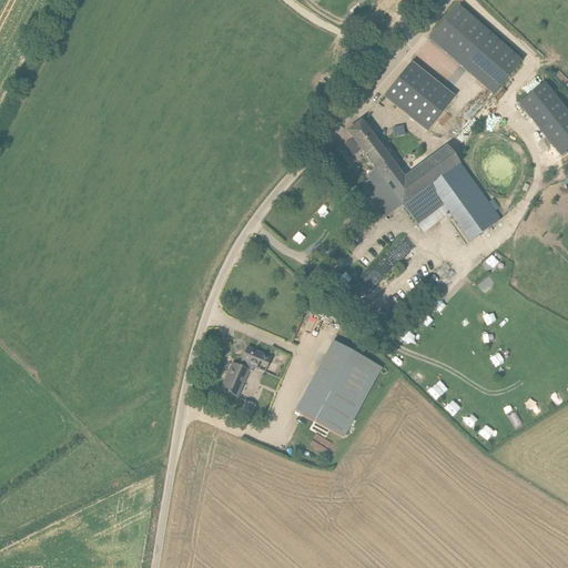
[(519,60),(458,10),(430,42),(493,93),(519,60)]
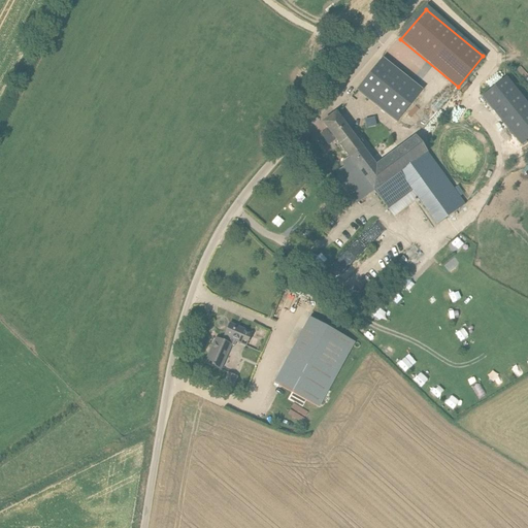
[(357,88),(397,121),(422,89),(420,88),(382,57),(357,88)]
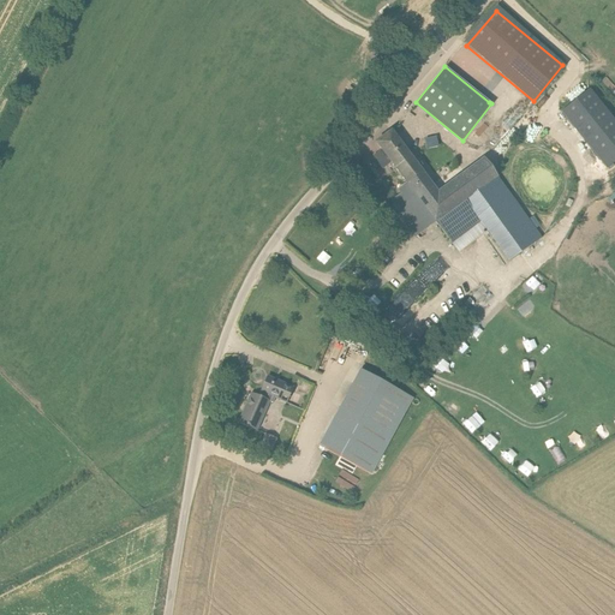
[(589,90),(561,112),(607,168),(614,161),(614,121),(590,90),(589,90)]
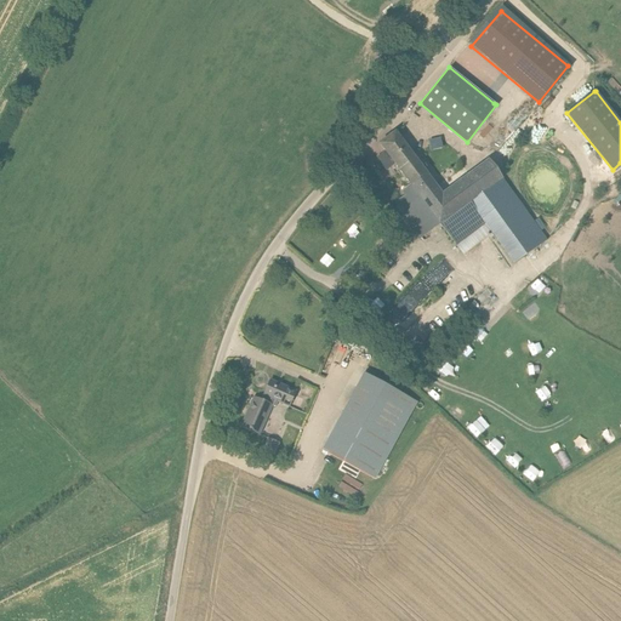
[(399,171),(415,160),(394,134),(380,144),(386,152),(377,158),(386,170),(394,163),(399,171)]
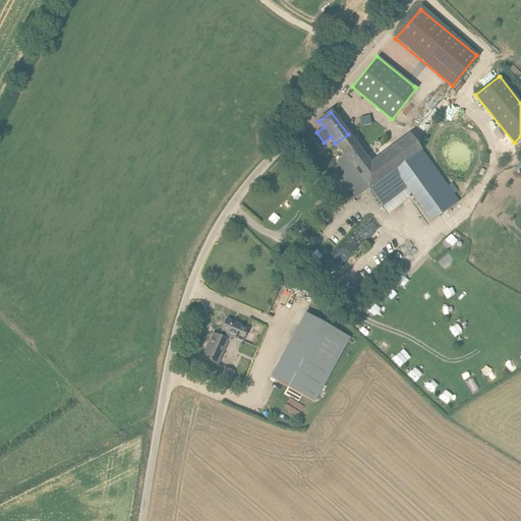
[(338,177),(364,157),(348,134),(335,143),(344,156),(338,160),(341,164),(333,170),(338,177)]
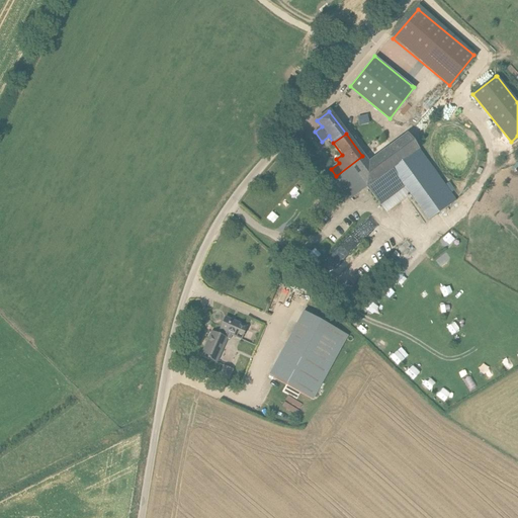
[(456,200),(419,149),(408,135),(368,163),(362,156),(336,176),(352,198),(367,186),(380,204),(385,212),(410,195),(428,222),(456,200)]
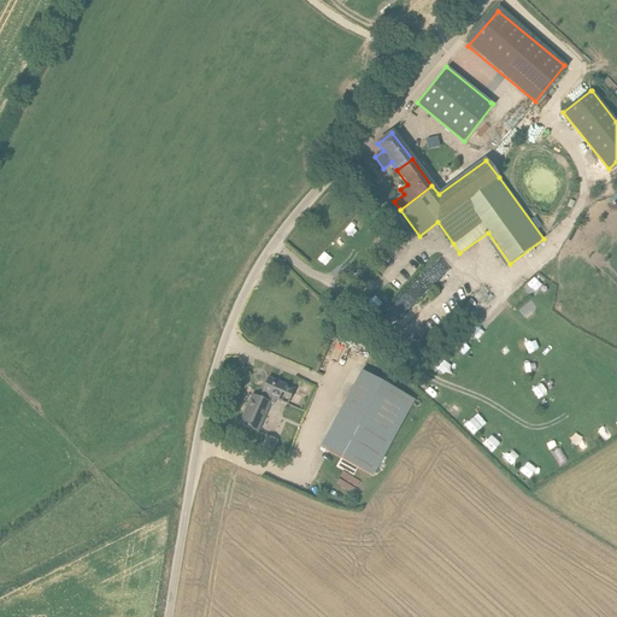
[(527,317),(535,312),(529,301),(522,306),(527,317)]
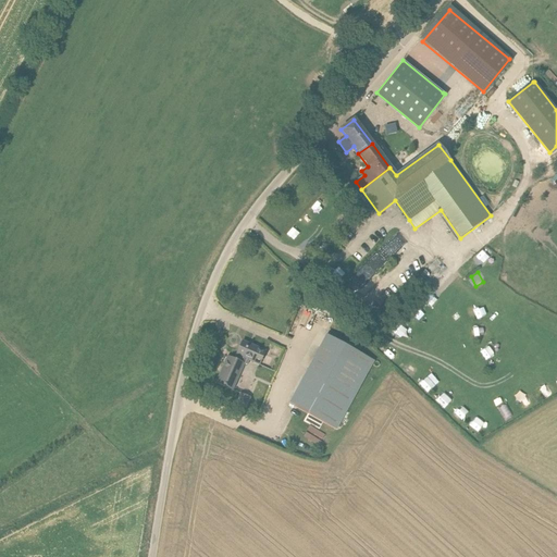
[(417,309),(410,316),(419,323),(425,317),(417,309)]
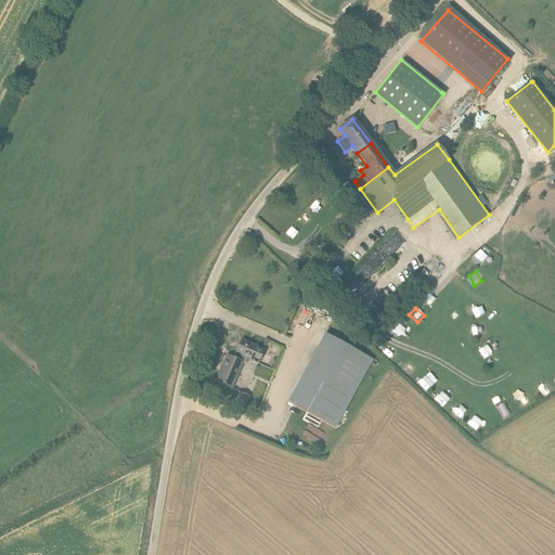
[(373,360),(325,334),(288,402),(335,427),(373,360)]
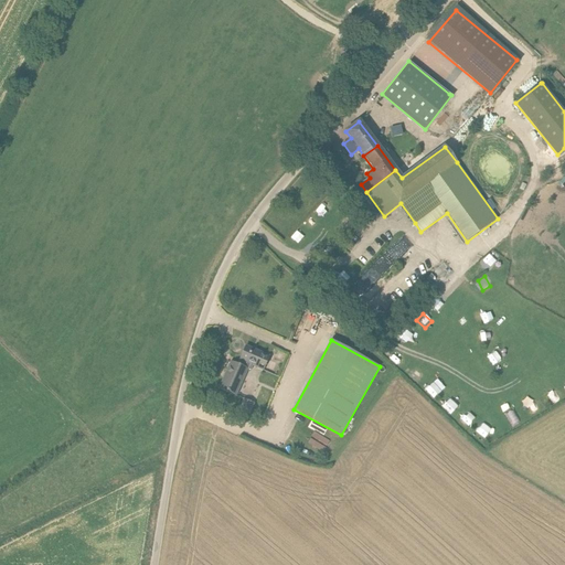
[(249,364),(263,370),(269,355),(246,345),(240,360),(243,362),(249,364)]
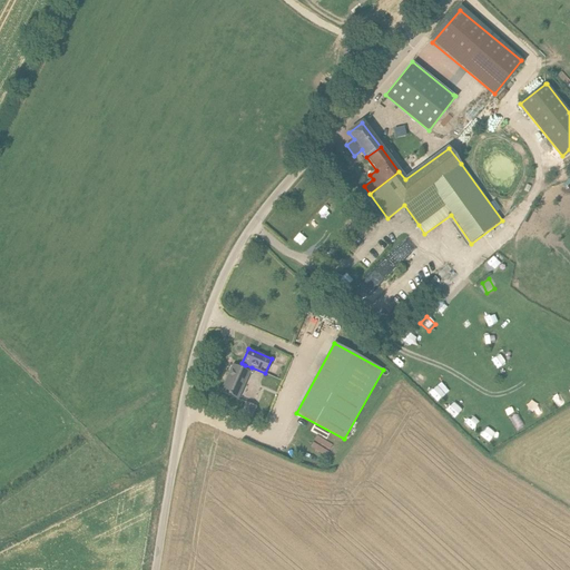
[(238,399),(252,367),(245,365),(243,370),(233,365),(220,392),(238,399)]
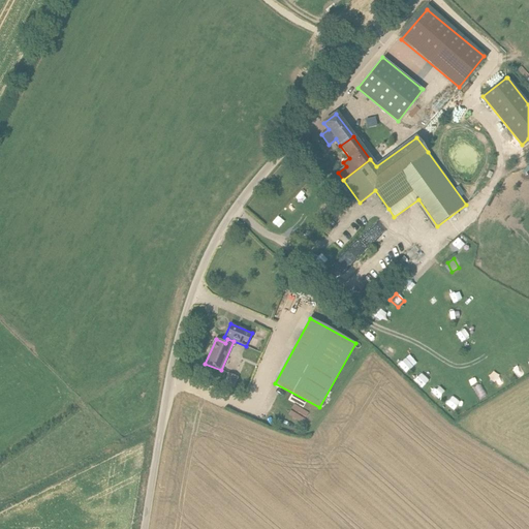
[(408,358),(401,365),(406,371),(414,364),(408,358)]
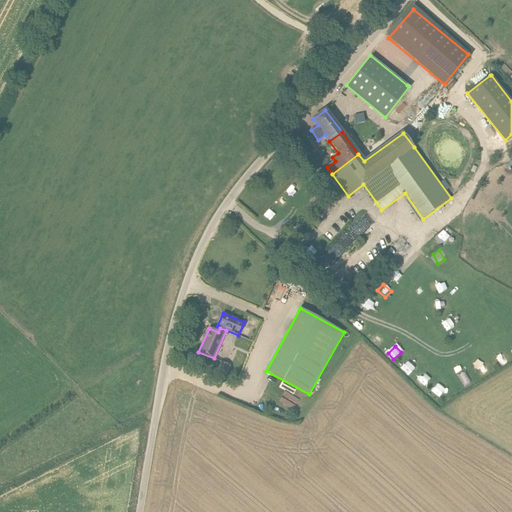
[(409,357),(402,363),(409,370),(416,364),(409,357)]
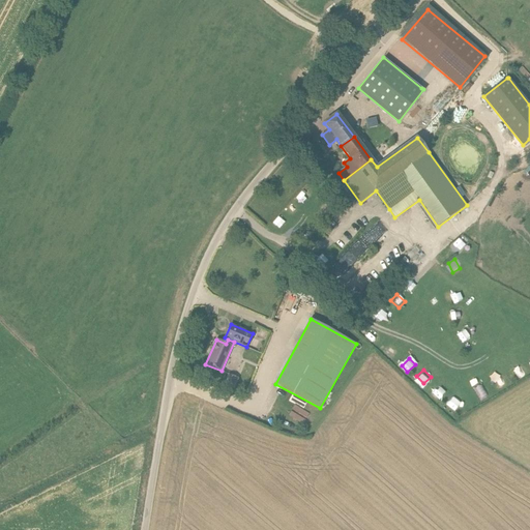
[(225,383),(235,387),(238,379),(229,374),(225,383)]
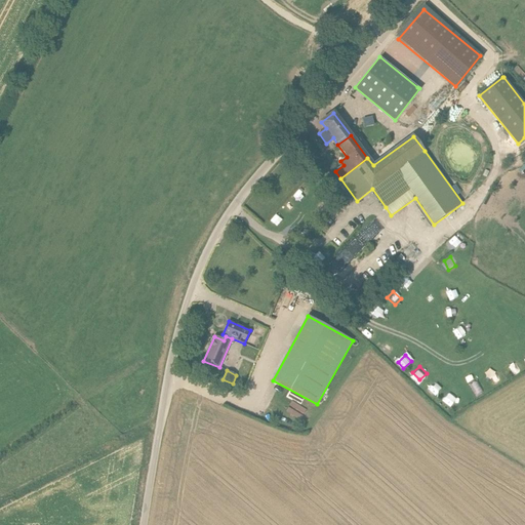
[(450,395),(448,405),(457,407),(459,397),(450,395)]
